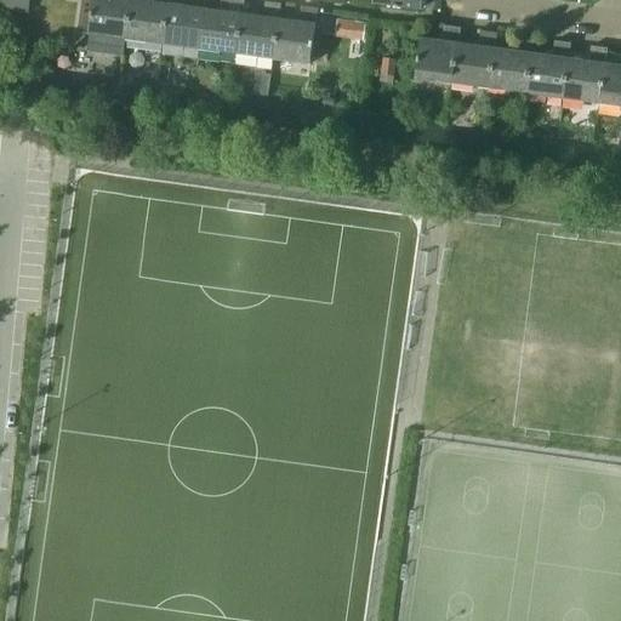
[(29,0),(0,0),(0,9),(28,13),(29,0)]
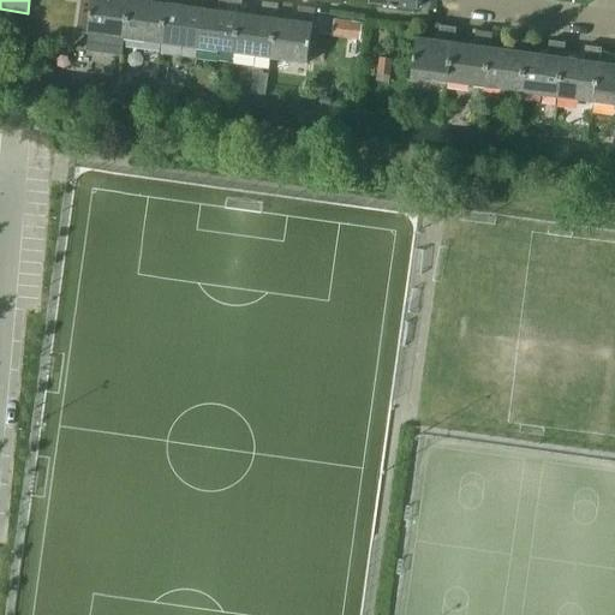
[(124,37),(129,0),(91,0),(88,31),(124,37)]
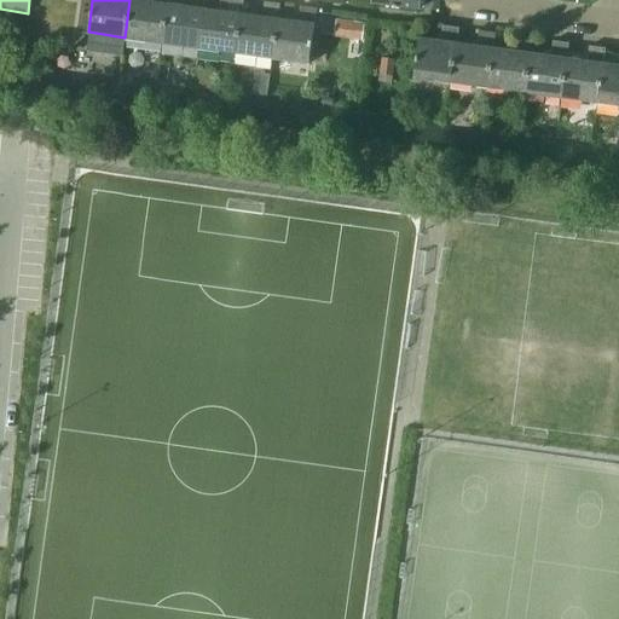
[(129,0),(125,38),(162,42),(168,0),(167,0),(129,0)]
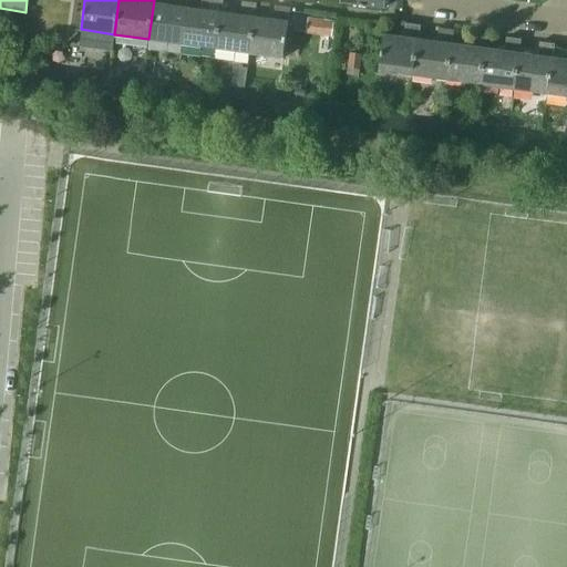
[(148,39),(182,43),(187,4),(187,0),(173,0),(173,3),(154,0),(148,39)]
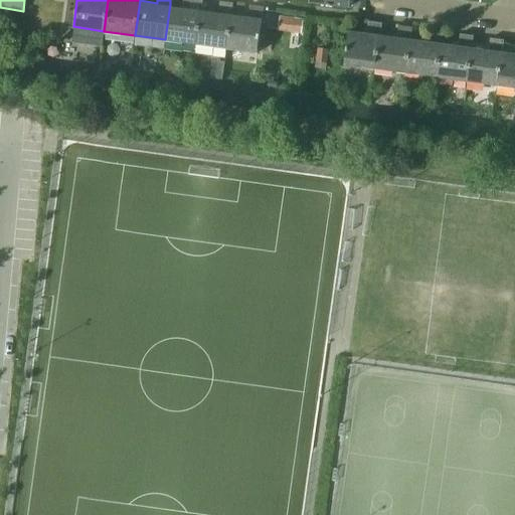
[(165,39),(195,43),(200,8),(201,0),(190,0),(189,7),(170,4),(165,39)]
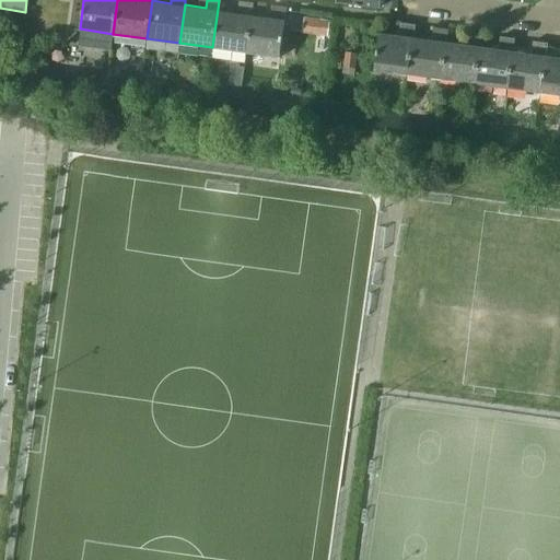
[(212,47),(245,51),(251,13),(253,2),(237,0),(236,12),(218,9),(212,47)]
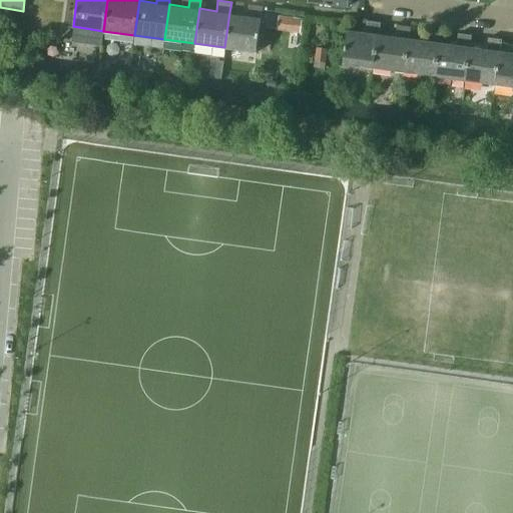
[(246,15),(229,12),(224,47),(257,51),(264,6),(248,4),(246,15)]
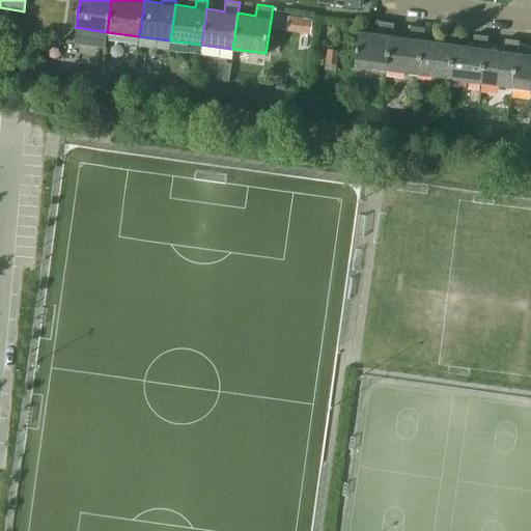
[(288,19),(286,30),(311,34),(312,22),(288,19)]
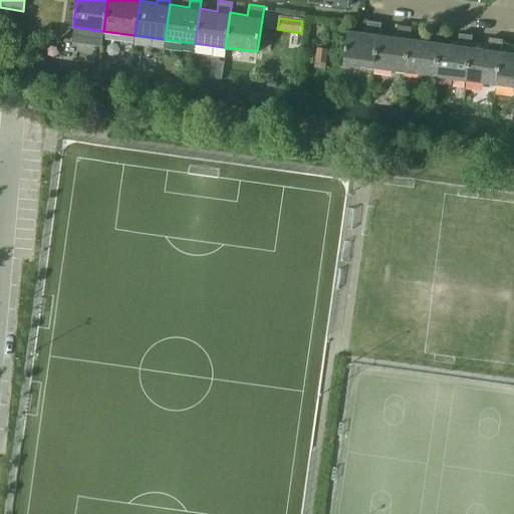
[(378,34),(380,22),(366,20),(364,32),(347,30),(343,63),(373,67),(378,34)]
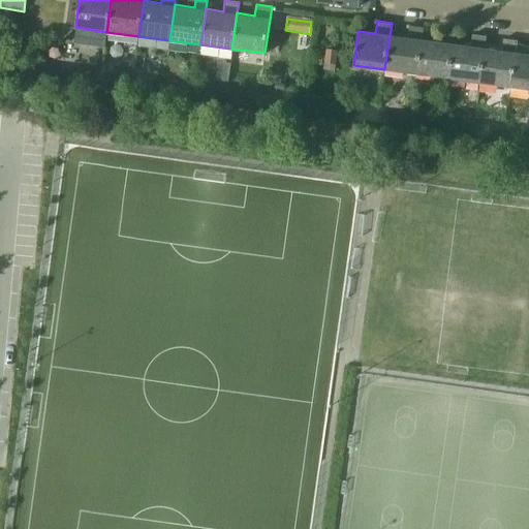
[(384,69),(416,74),(422,39),(424,27),(409,25),(408,37),(390,35),(384,69)]
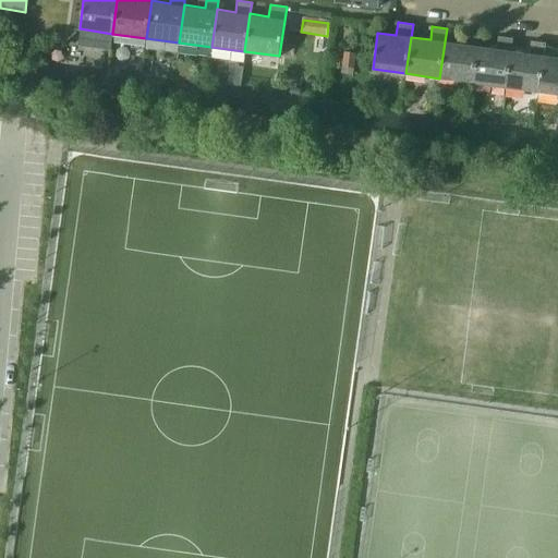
[(462,44),(445,41),(439,79),(473,83),(478,46),(481,33),(464,31),(462,44)]
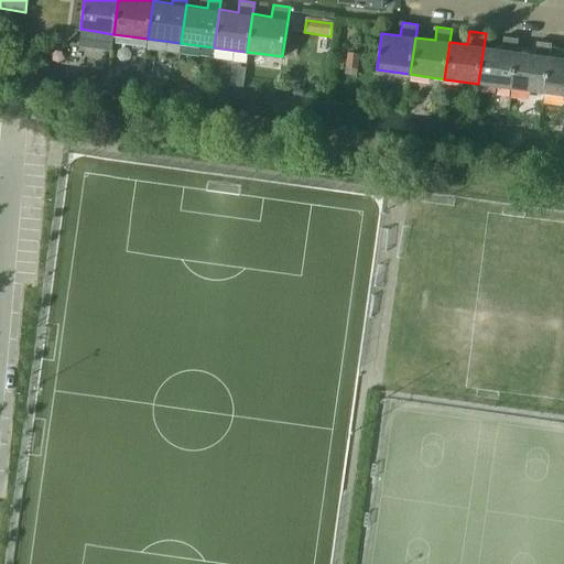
[(478,84),(510,88),(516,51),(518,38),(503,35),(501,50),(484,46),(478,84)]
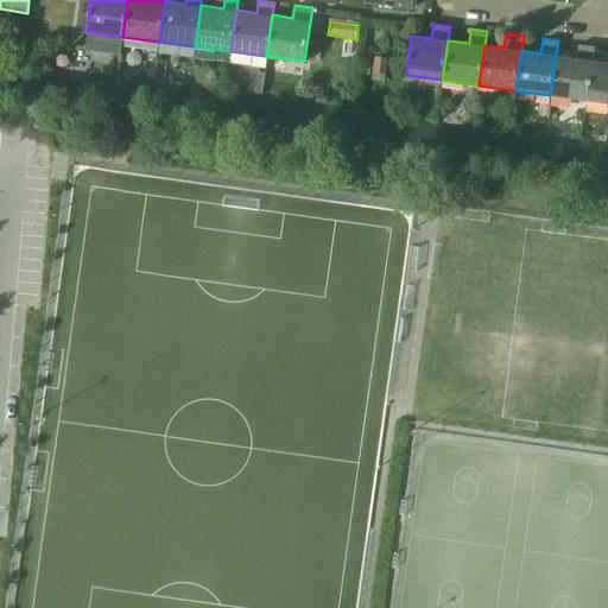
[(550,95),(587,100),(593,59),(595,45),(580,44),(577,58),(556,55),(550,95)]
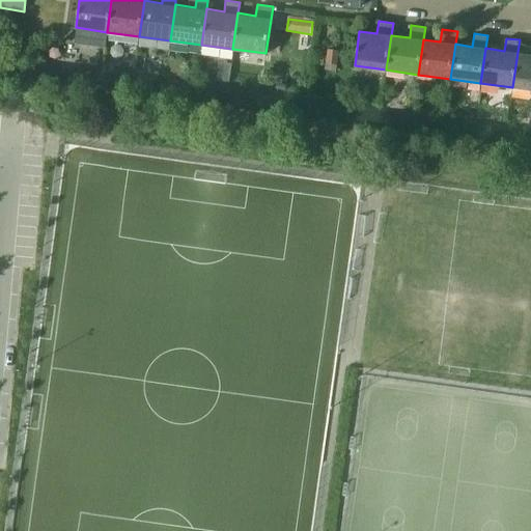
[(336,64),(337,52),(328,51),(327,63),(336,64)]
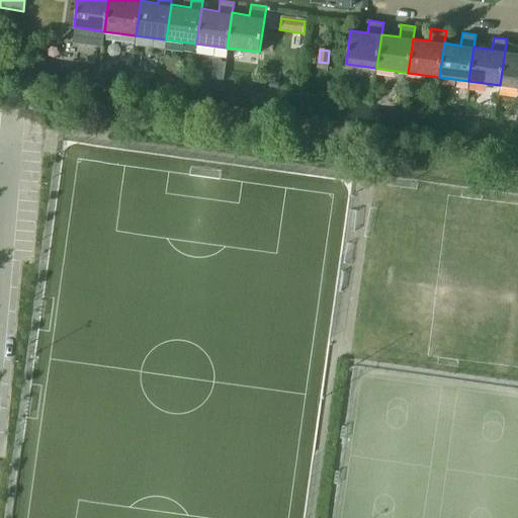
[(505,51),(500,85),(517,87),(517,53),(505,51)]
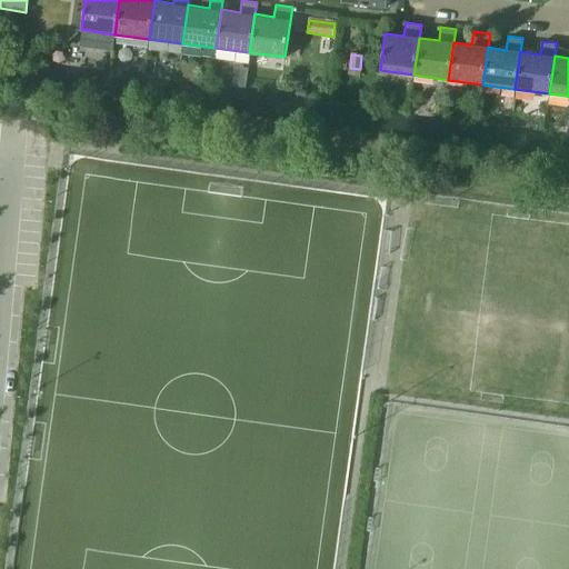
All buildings are outlined.
